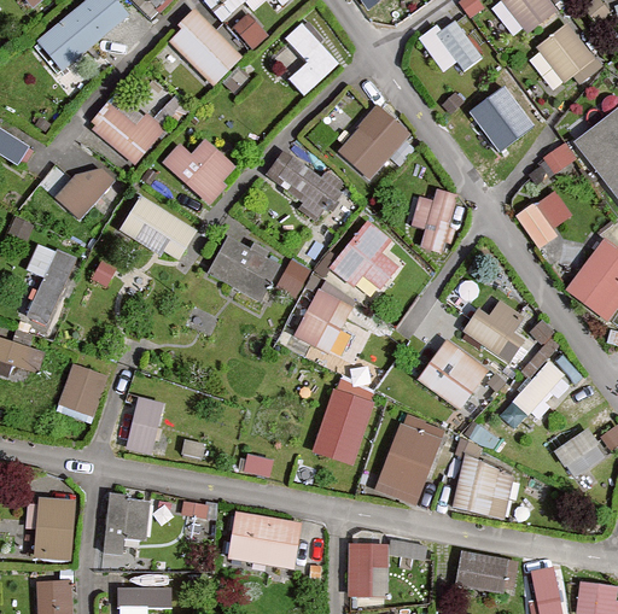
[(128,13),(116,0),(86,0),(35,44),(58,71),(128,13)]
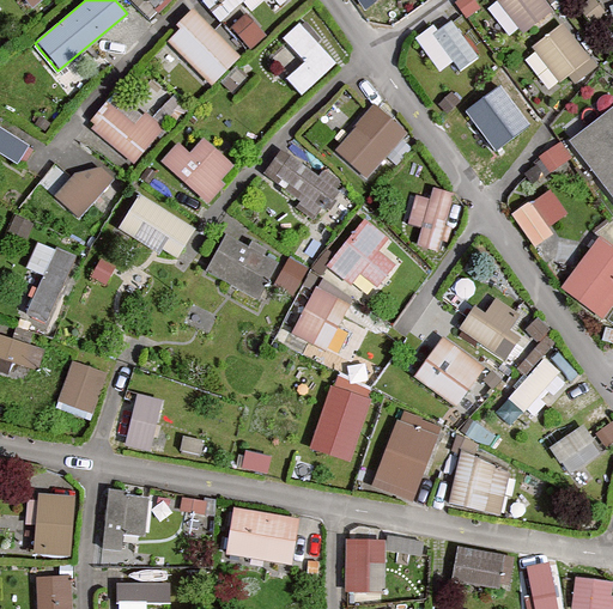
[(134,0),(150,17),(167,0),(134,0)]
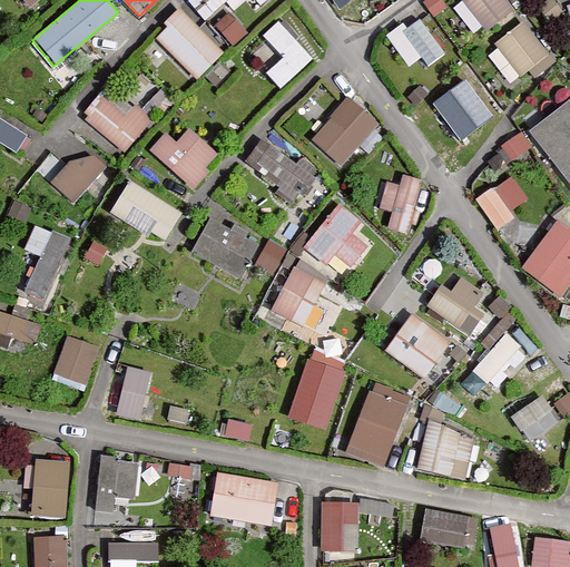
[(187,0),(203,18),(223,0),(252,0),(256,6),(262,0),(187,0)]
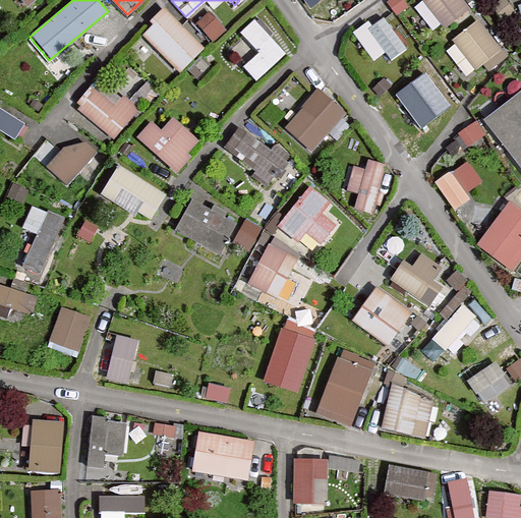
[(424,0),(443,23),(466,7),(460,0),(424,0)]
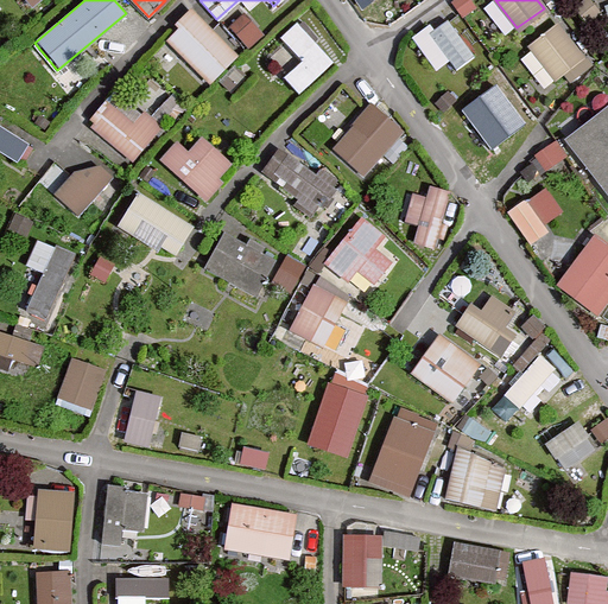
[(249,5),(233,17),(248,39),(265,27),(249,5)]
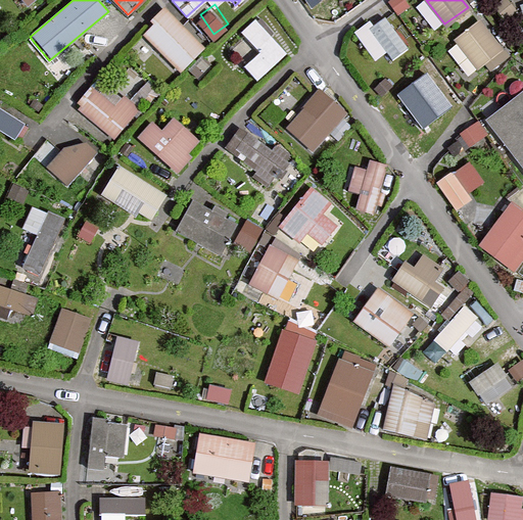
[(201,44),(162,8),(139,33),(179,69),(201,44)]
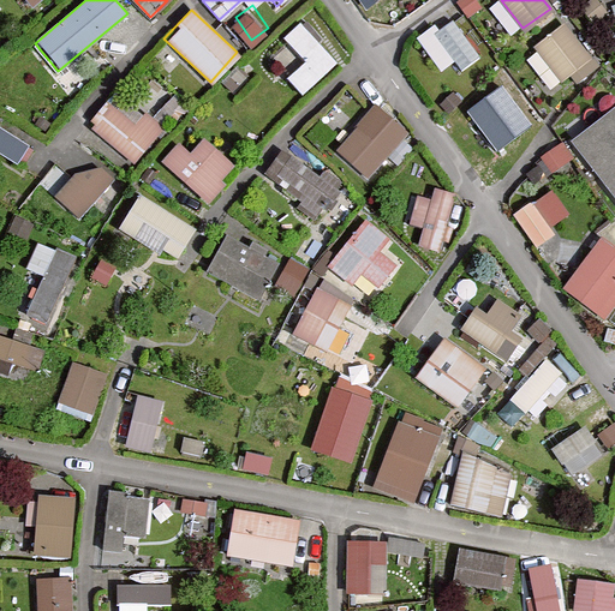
[(440,30),(435,24),(417,39),(442,71),(455,61),(461,71),(481,58),(453,21),(440,30)]
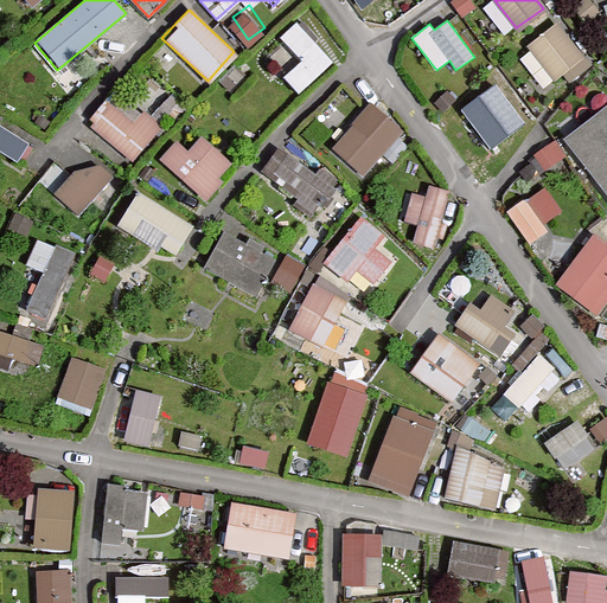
[(333,62),(295,23),(278,39),(299,61),(281,77),(299,95),(333,62)]
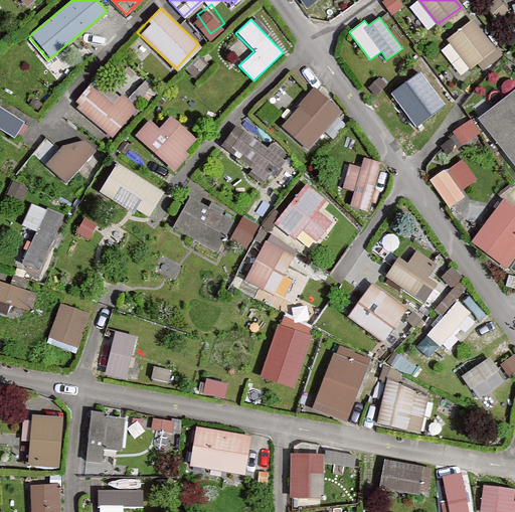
[(471,19),(446,38),(469,67),(494,48),(471,19)]
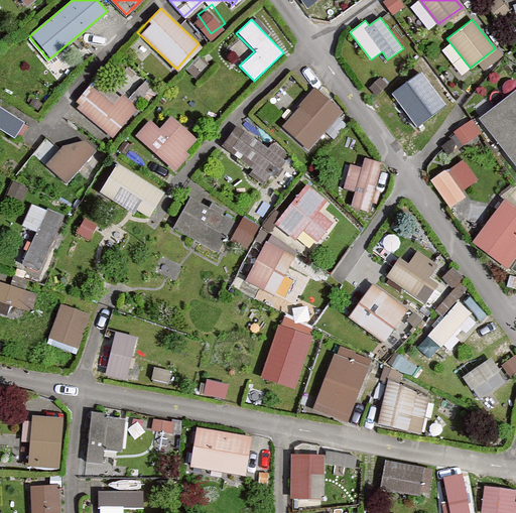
[(418,65),(391,85),(419,123),(446,104),(418,65)]
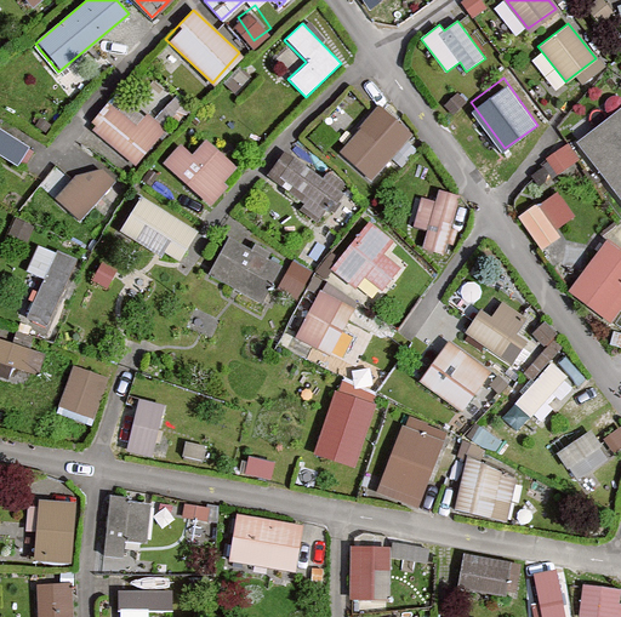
[(132,121),(107,102),(85,130),(130,164),(161,123),(143,108),(132,121)]
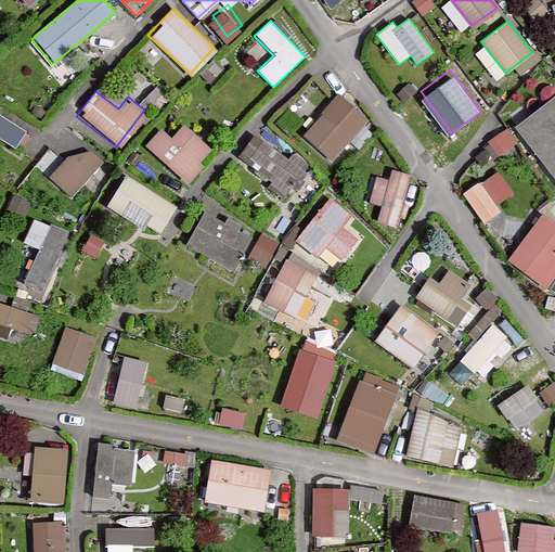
[(369,119),(338,93),(304,136),(334,162),(369,119)]
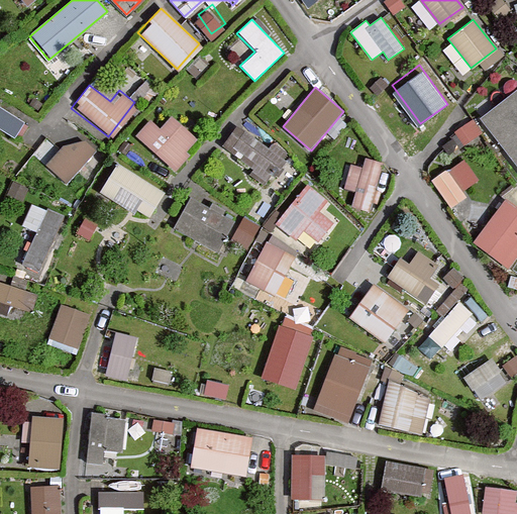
[(516,90),(481,118),(516,166),(516,90)]
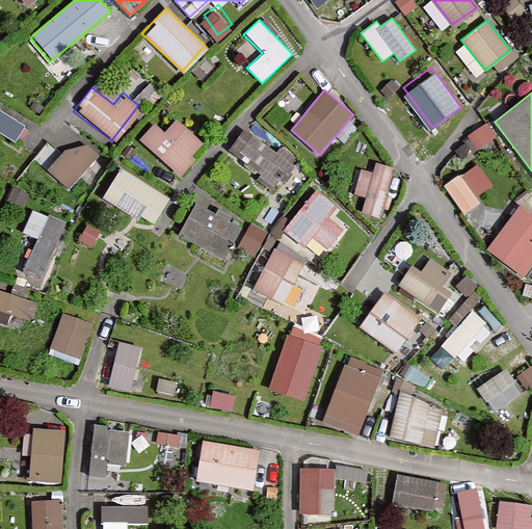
[(26,127),(0,110),(0,134),(16,143),(26,127)]
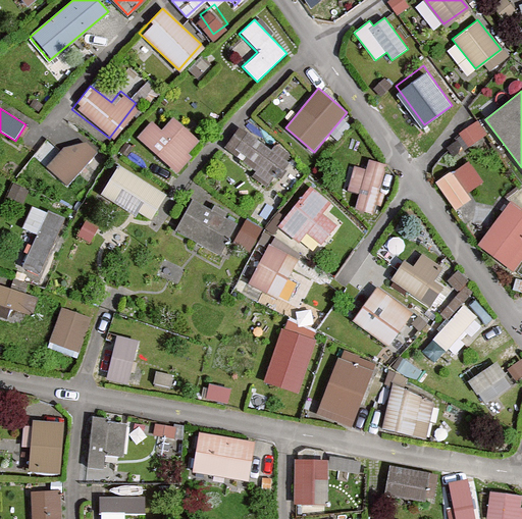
[(159,127),(148,118),(134,135),(174,168),(199,139),(169,114),(159,127)]
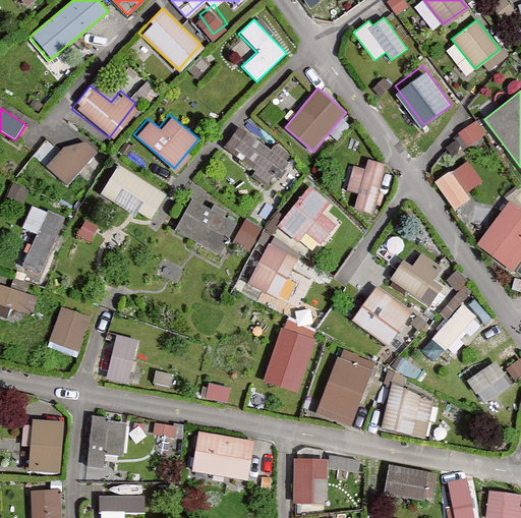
[(466,145),(487,127),(477,115),(456,131),(466,145)]
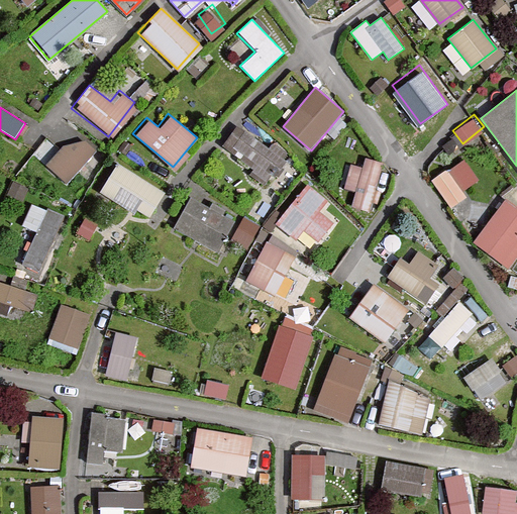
[(284,162),(238,124),(221,145),(267,183),(284,162)]
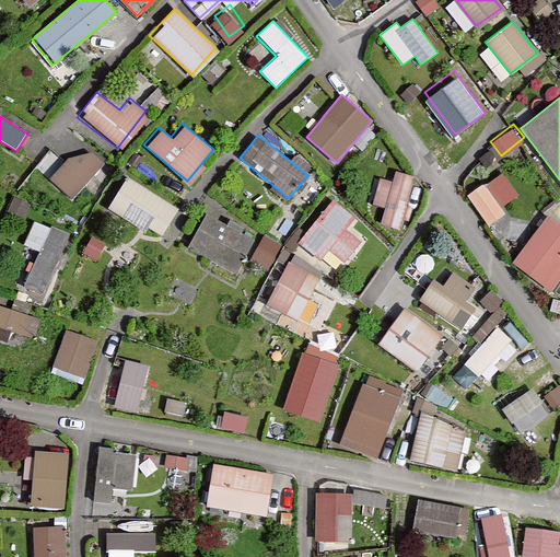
[(68,159),(49,178),(71,199),(104,163),(91,152),(68,159)]
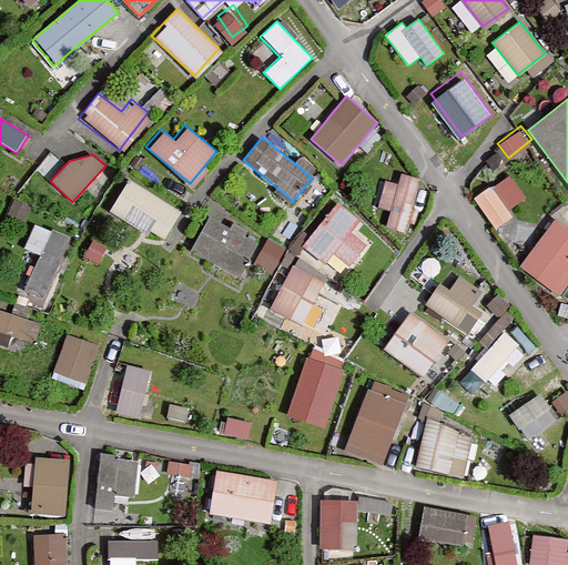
[(422,179),(396,172),(379,226),(406,233),(422,179)]
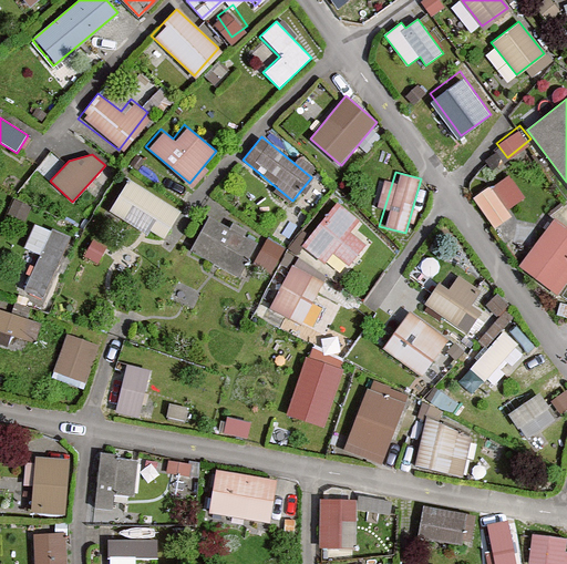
[(509,174),(473,197),(494,228),(513,216),(507,209),(525,197),(509,174)]
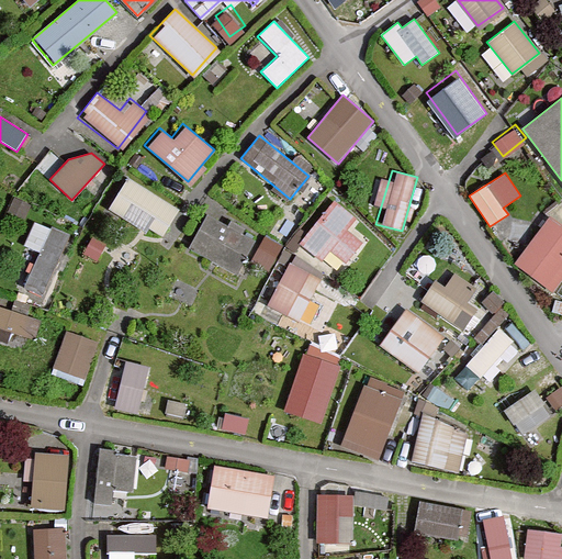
[(177,212),(124,181),(108,211),(160,242),(177,212)]
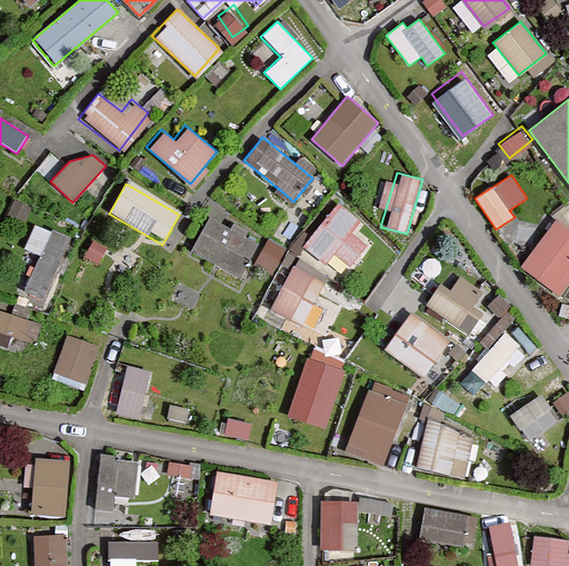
[(360,220),(339,204),(305,248),(326,264),(335,252),(352,265),(367,247),(350,234),(360,220)]
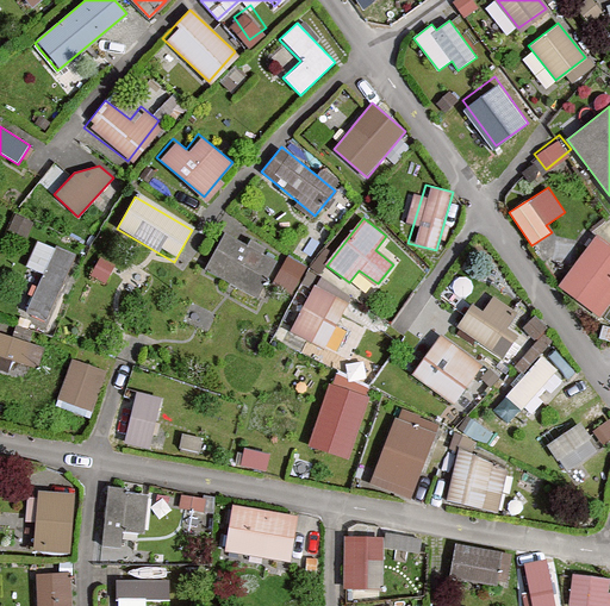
[(271,258),(221,231),(200,266),(251,294),(271,258)]
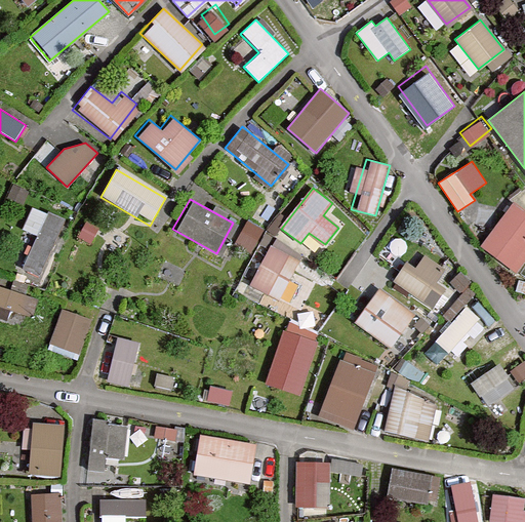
[(524,247),(524,210),(511,201),(481,244),(513,266),(524,247)]
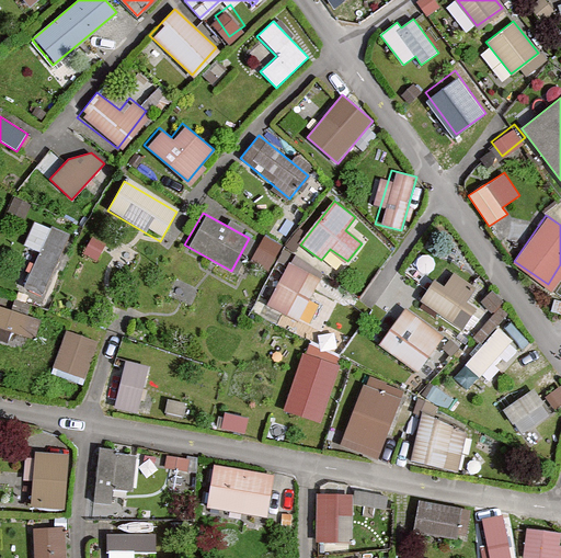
[(67,234),(31,216),(18,247),(53,263),(67,234)]
